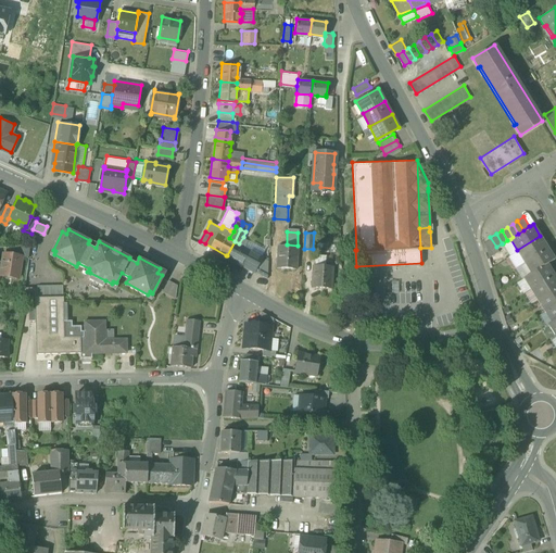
[(540,236),(517,250),(525,261),(547,247),(540,236)]
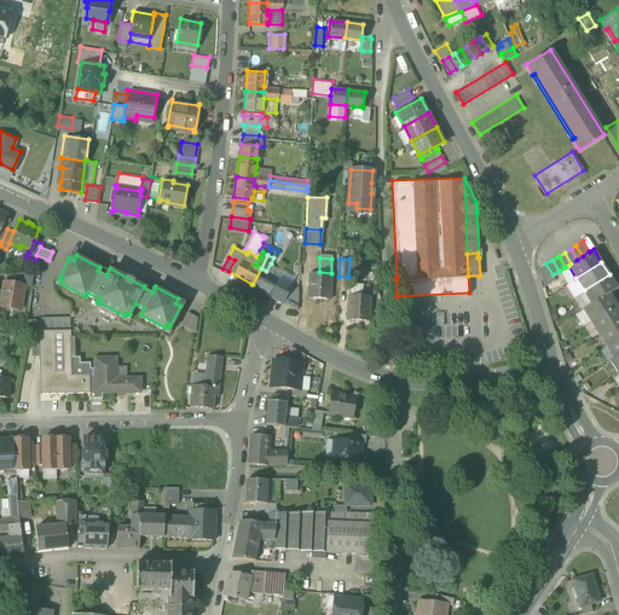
[(555,278),(553,274),(545,264),(538,268),(544,284),(555,278)]
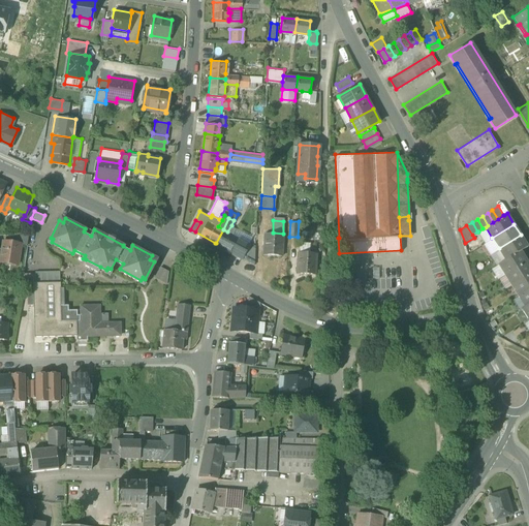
[(252,237),(235,227),(231,234),(239,238),(243,240),(249,243),(252,237)]
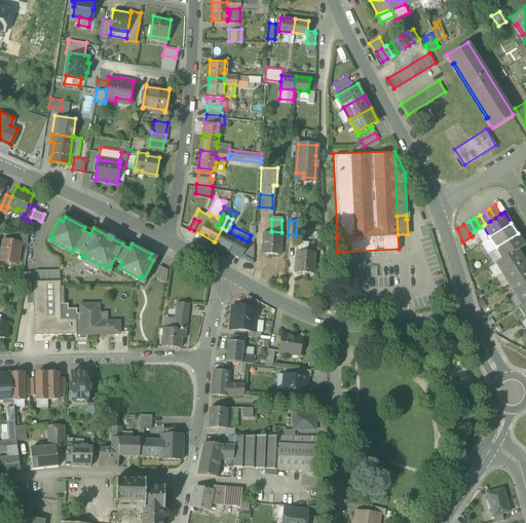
[(476,230),(482,240),(489,236),(483,226),(480,227),(476,230)]
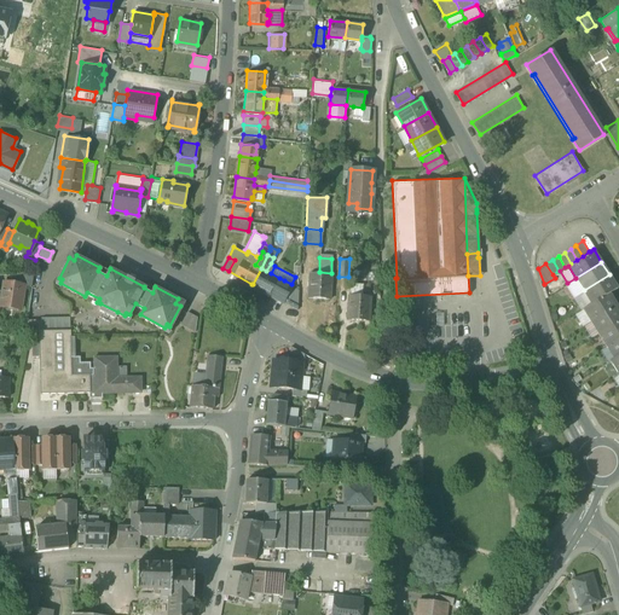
[(279,278),(271,273),(266,271),(261,268),(253,284),(271,294),(279,278)]
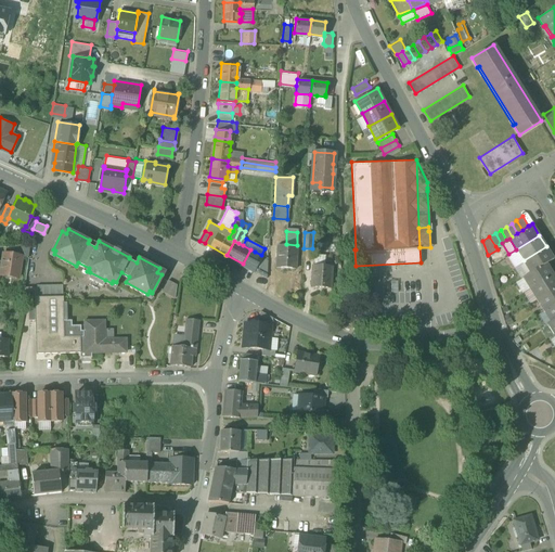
[(22,255),(28,256),(30,242),(16,243),(15,253),(22,254),(22,255)]
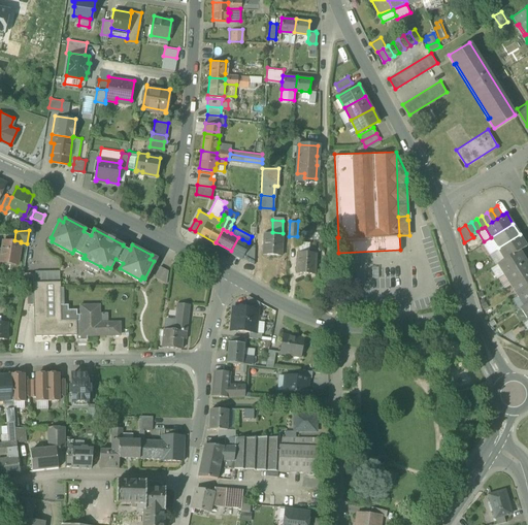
[(282,254),(283,233),(272,232),(264,232),(263,253),(282,254)]
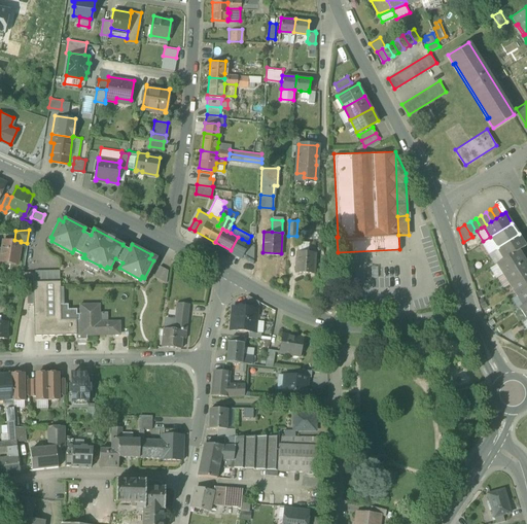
[(497,247),(503,257),(518,248),(525,244),(519,234),(497,247)]
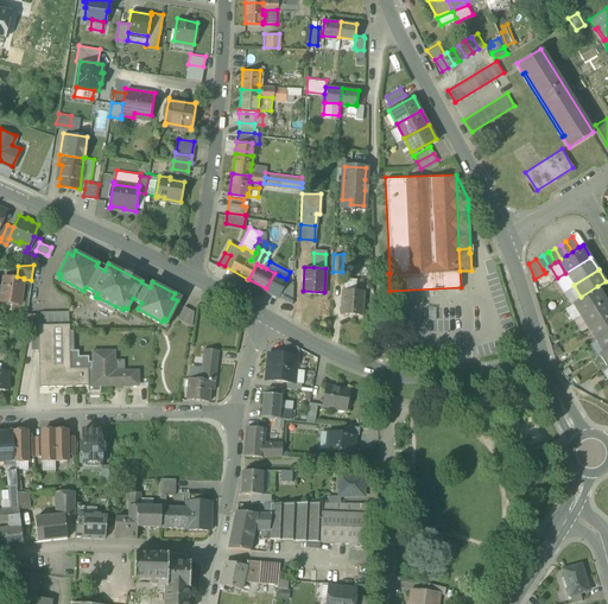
[(279,275),(274,273),(266,288),(271,291),(279,275)]
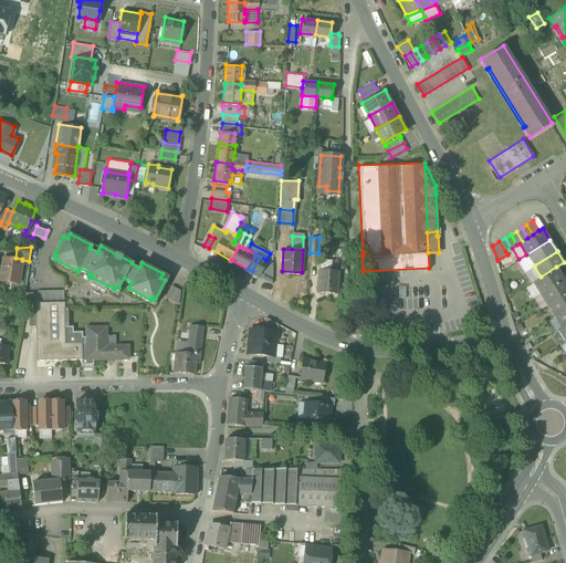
[(525,271),(534,266),(526,254),(519,259),(517,260),(525,271)]
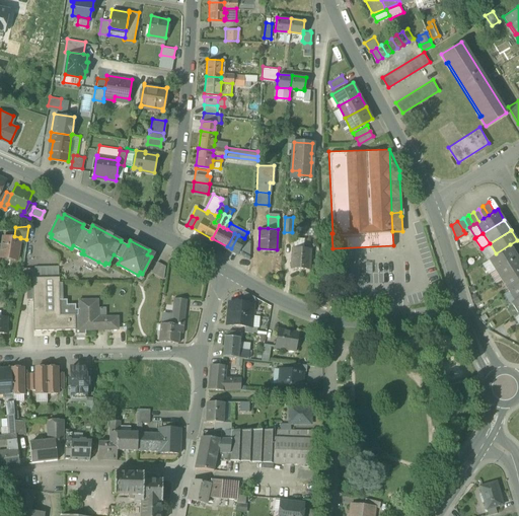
[(0,253),(0,254),(17,258),(20,238),(20,237),(14,236),(3,235),(0,253)]
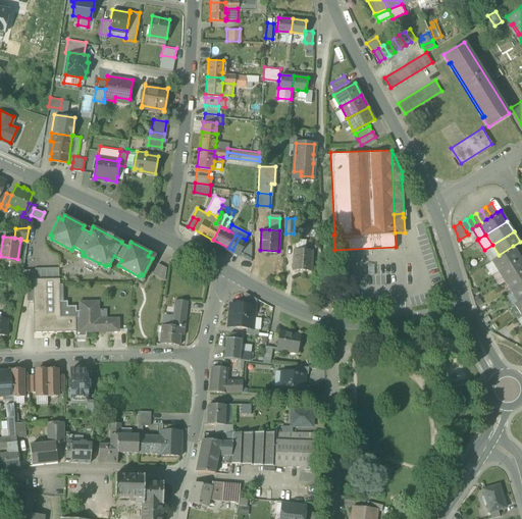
[(239,253),(240,253),(246,241),(246,240),(240,237),(232,250),(239,253)]
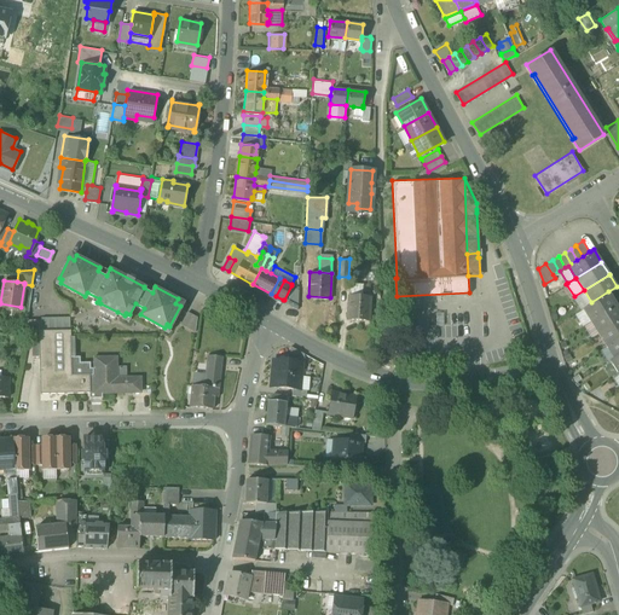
[(298,289),(291,285),(284,300),(294,306),(298,289)]
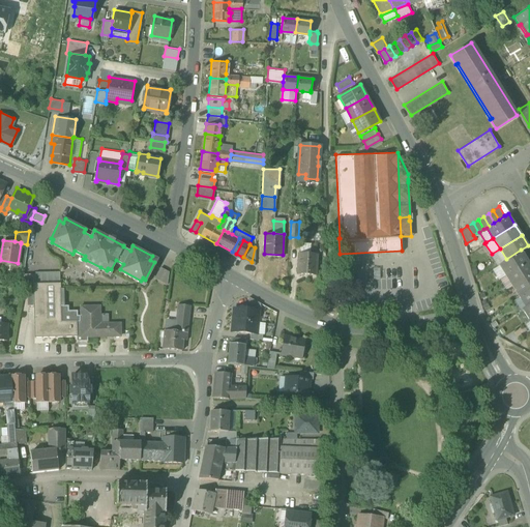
[(497,265),(499,264),(506,259),(500,249),(492,254),(491,254),(497,265)]
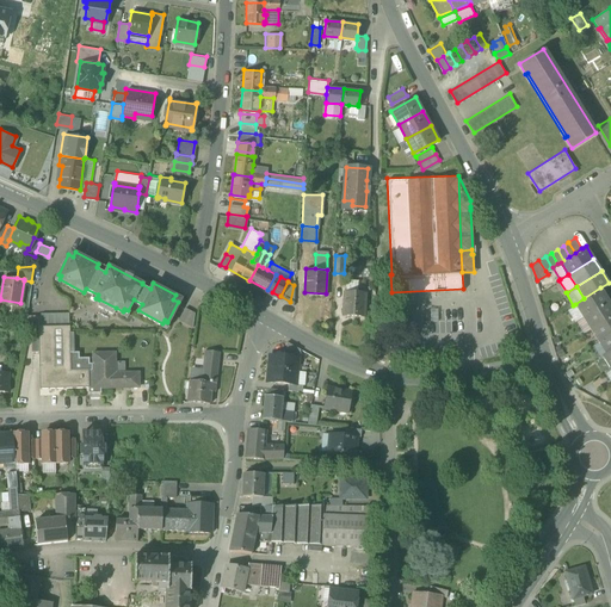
[(575,304),(582,316),(609,299),(600,287),(584,298),(575,304)]
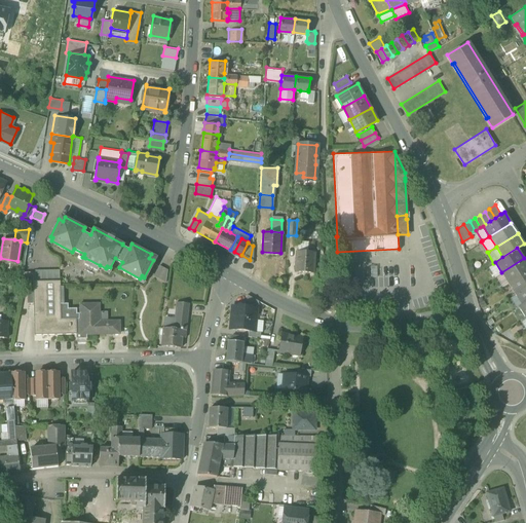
[(295,270),(313,271),(314,251),(296,250),(295,270)]
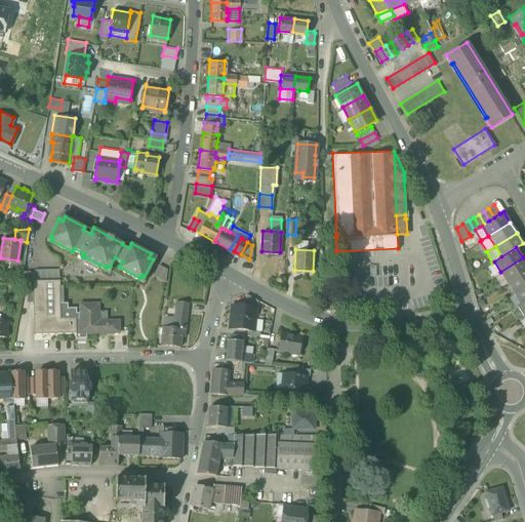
[(97,269),(99,265),(85,257),(83,261),(97,269)]
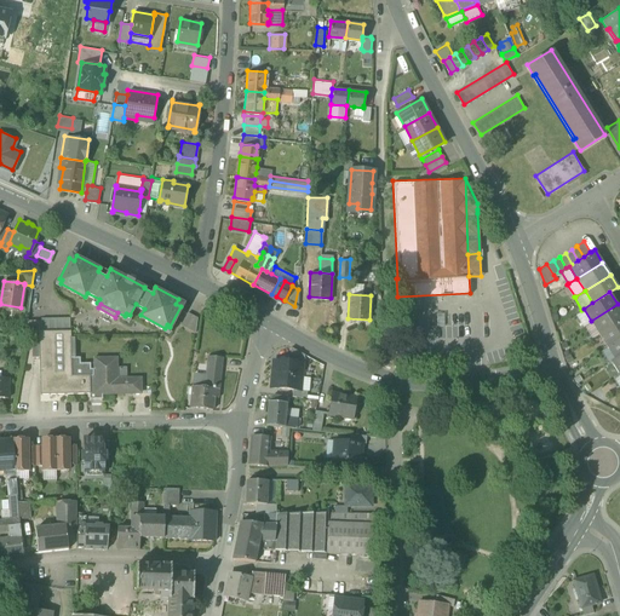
[(591,321),(600,333),(619,320),(619,309),(618,304),(591,321)]
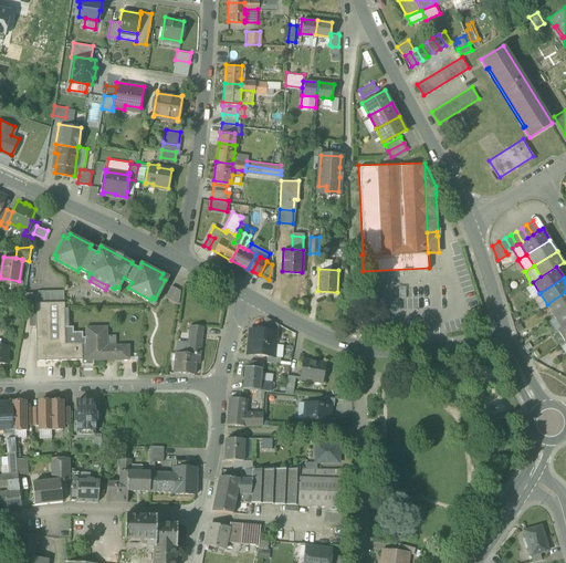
[(534,296),(540,293),(533,282),(531,283),(525,287),(533,298),(534,296)]
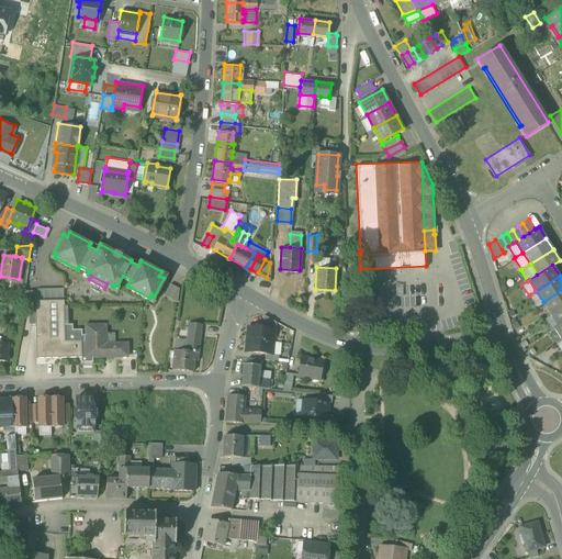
[(165,292),(178,299),(179,288),(169,282),(165,292)]
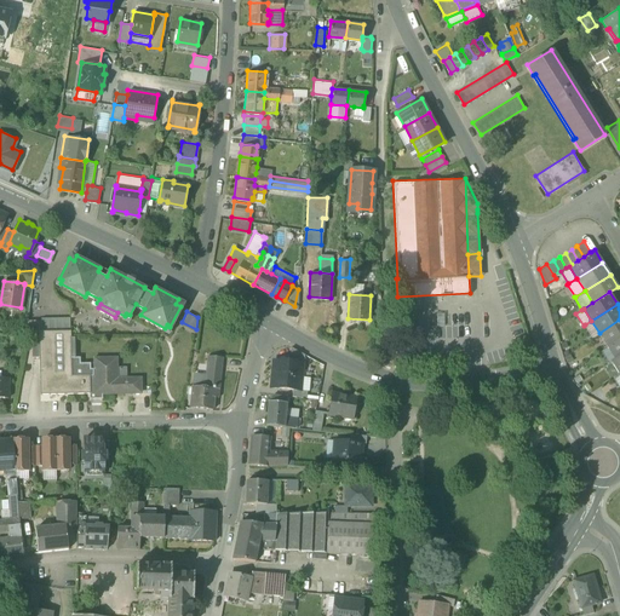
[(41,320),(41,330),(70,329),(70,315),(41,316),(41,320)]
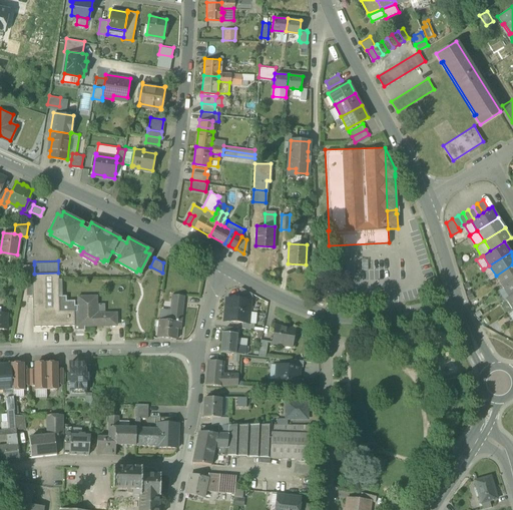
[(21,274),(32,274),(34,274),(34,265),(22,265),(21,274)]
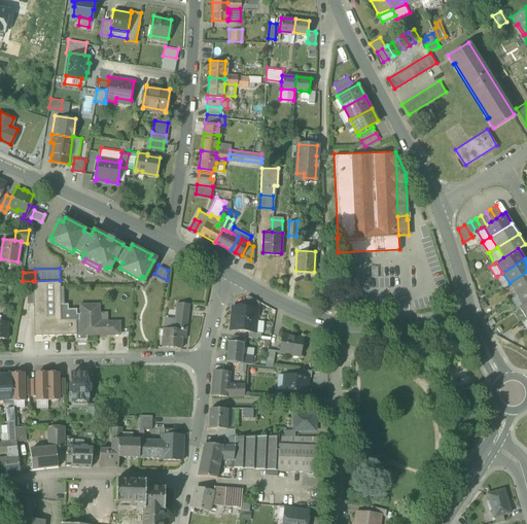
[(526,272),(510,283),(516,293),(526,286),(526,272)]
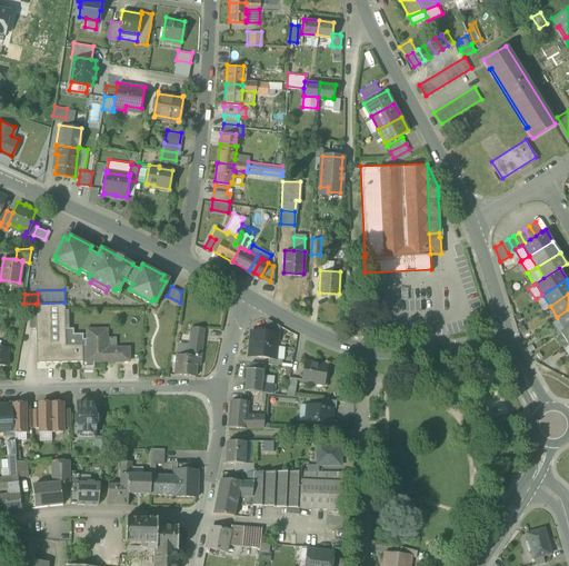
[(543,309),(550,306),(542,295),(537,298),(543,309)]
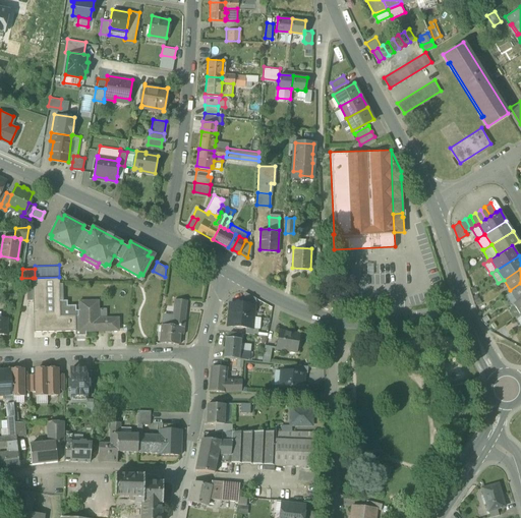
[(79,313),(77,313),(60,314),(59,298),(59,283),(59,277),(33,278),(33,287),(26,287),(26,299),(33,299),(34,330),(75,329),(83,329),(83,317),(79,317),(79,313)]
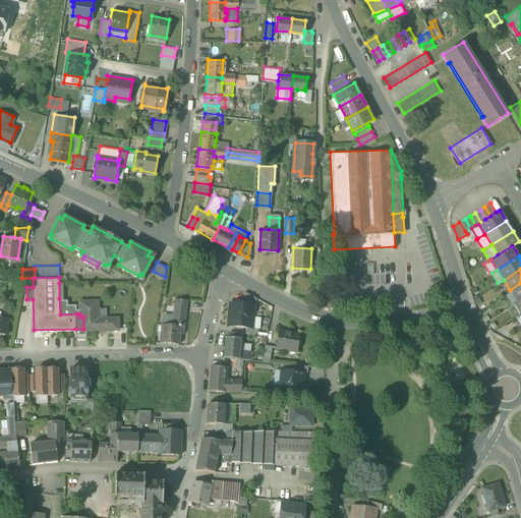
[(520,283),(510,290),(517,300),(520,297),(520,283)]
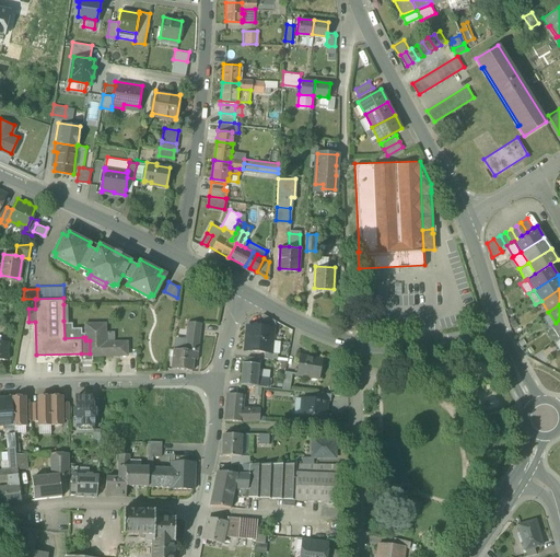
[(556,323),(548,312),(544,315),(550,326),(552,325),(556,323)]
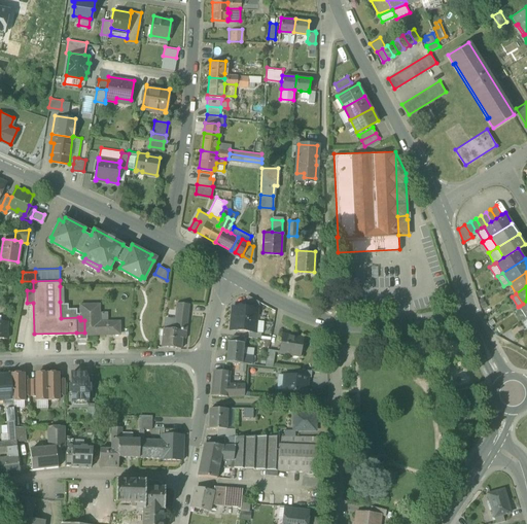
[(68,302),(64,302),(60,302),(61,318),(78,317),(78,315),(77,315),(76,307),(68,307),(68,302)]
